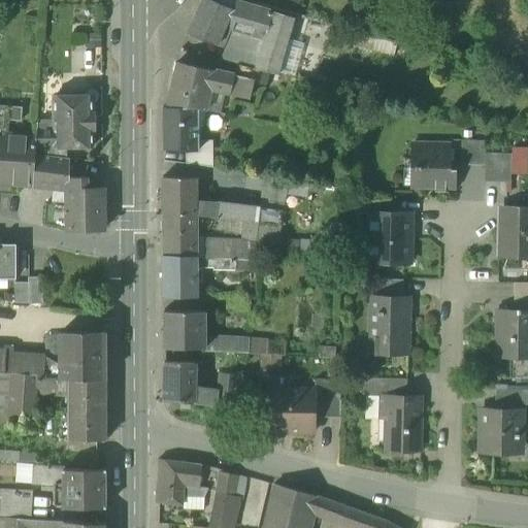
[(260,69),(278,73),(289,39),(294,18),(273,11),(262,8),(262,7),(237,0),(235,0),(232,9),(211,0),(202,0),(189,33),(225,50),(232,32),(248,36),(251,28),(266,32),(255,68),(260,69)]
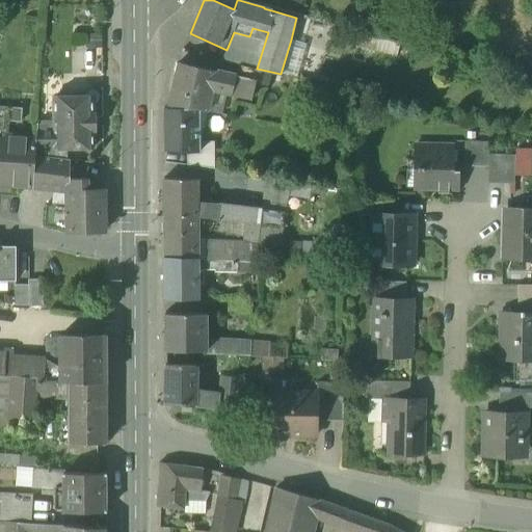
[(234,32),(227,50),(221,60),(239,64),(257,69),(268,32),(253,28),(249,36),(234,32)]
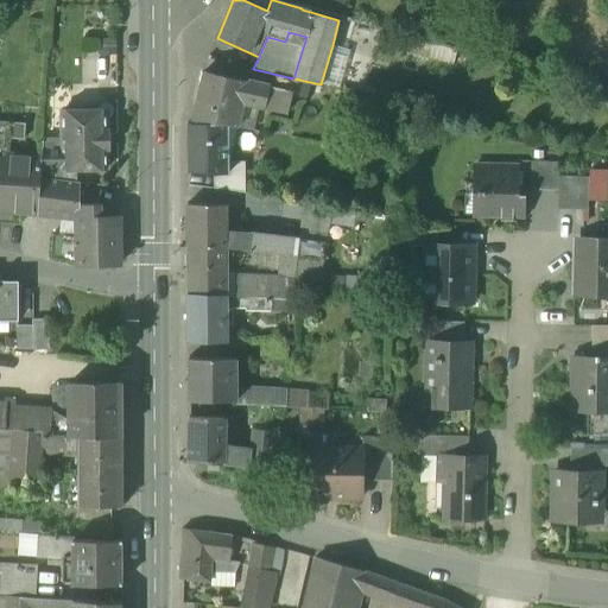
[(333,45),(321,84),(339,89),(350,50),(333,45)]
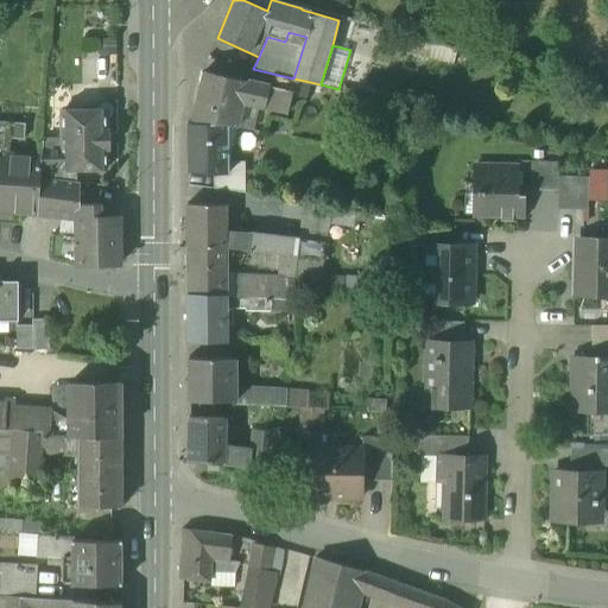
[(457,51),(435,45),(430,59),(454,65),(457,51)]
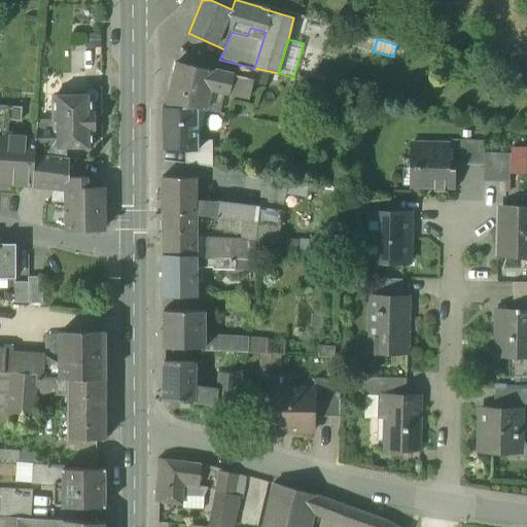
[(177,62),(167,108),(198,108),(206,110),(211,90),(224,93),(229,93),(230,94),(234,78),(234,74),(177,62)]
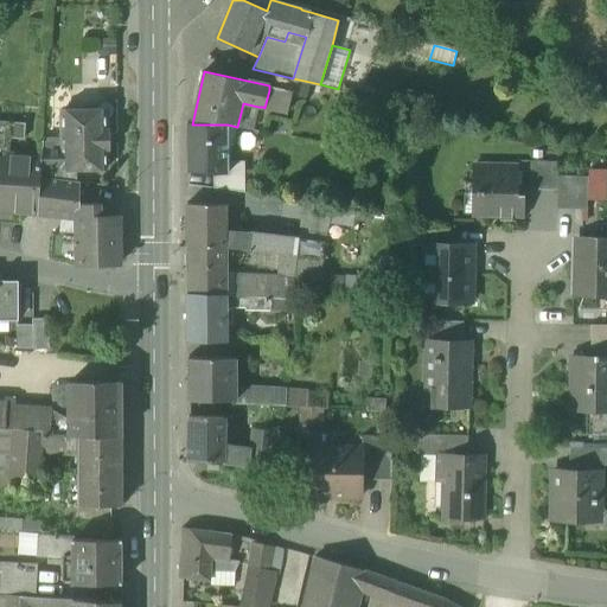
[(291,95),(295,96),(299,80),(293,78),(273,74),(269,85),(269,90),(291,95)]
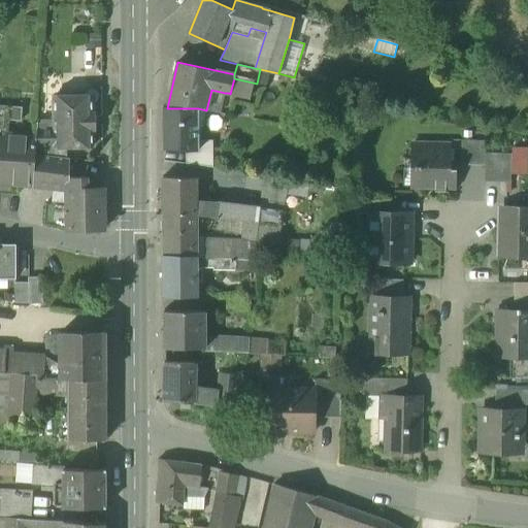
[(253,83),(234,78),(230,94),(229,93),(229,95),(249,99),(253,83)]
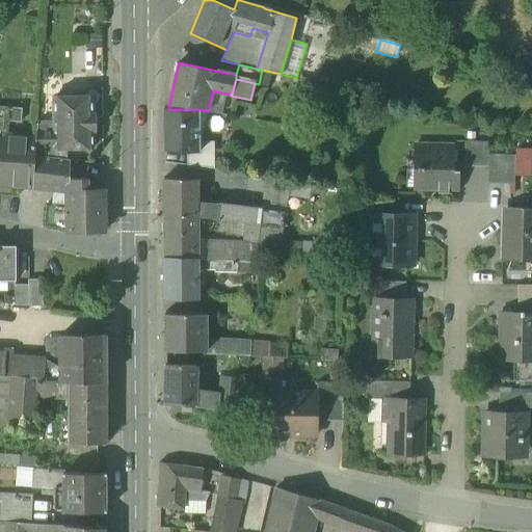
[(54,97),(55,123),(54,149),(67,149),(92,148),(92,131),(96,131),(96,113),(92,113),(92,103),(96,102),(98,99),(98,96),(96,91),(92,90),(88,90),(86,92),(84,97),(54,97)]
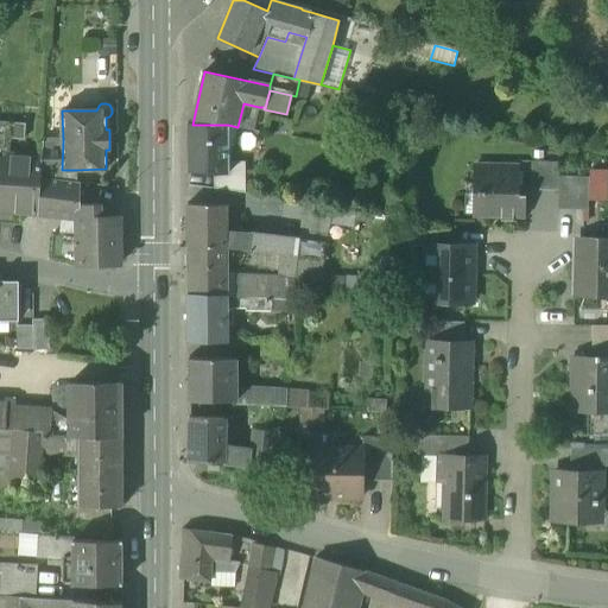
[(244,103),(238,127),(255,128),(259,107),(244,103)]
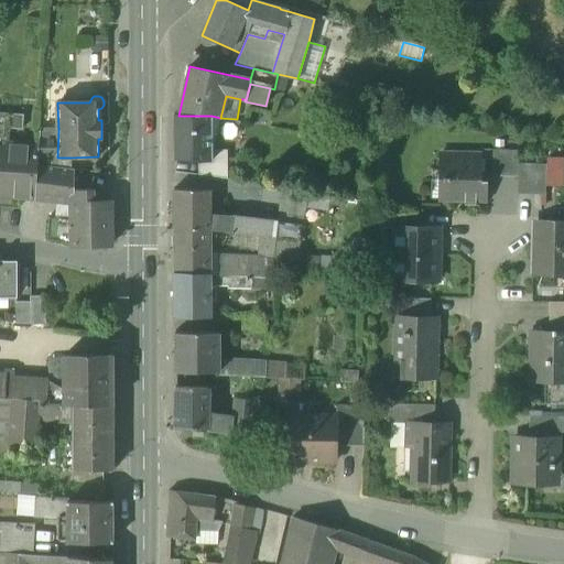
[(0,145),(4,147),(9,144),(10,129),(22,130),(23,115),(0,112),(0,145)]
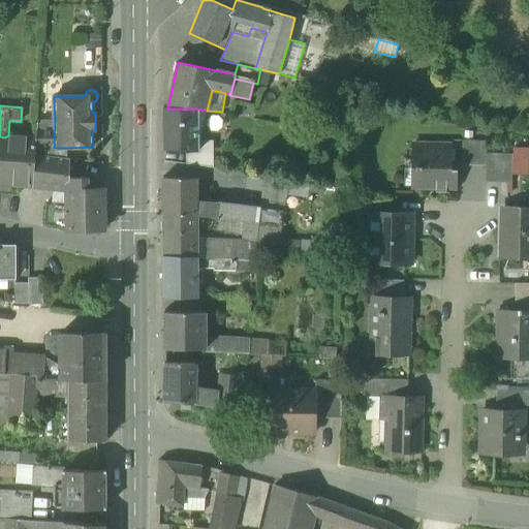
[(198,141),(198,127),(198,109),(167,109),(162,109),(163,150),(180,150),(180,151),(186,151),(198,151),(198,141)]
